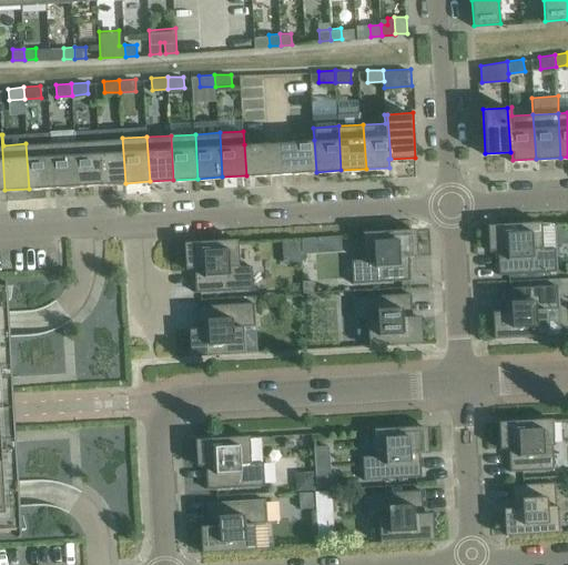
[(122,138),(99,140),(101,184),(125,183),(122,138)]
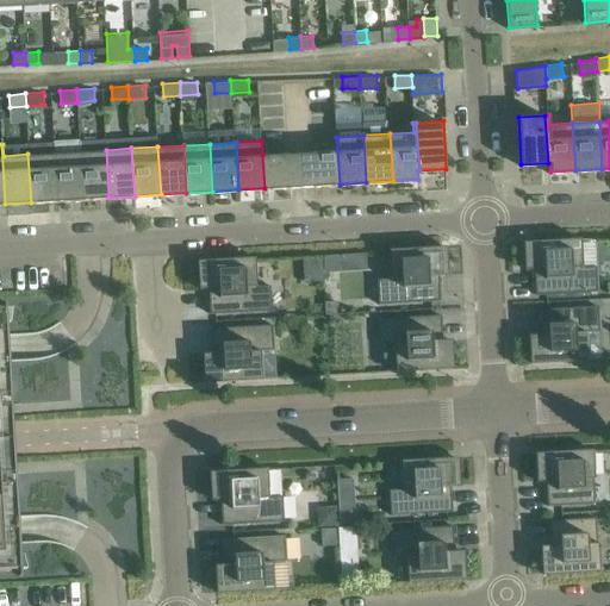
[(109,198),(106,150),(80,151),(82,199),(109,198)]
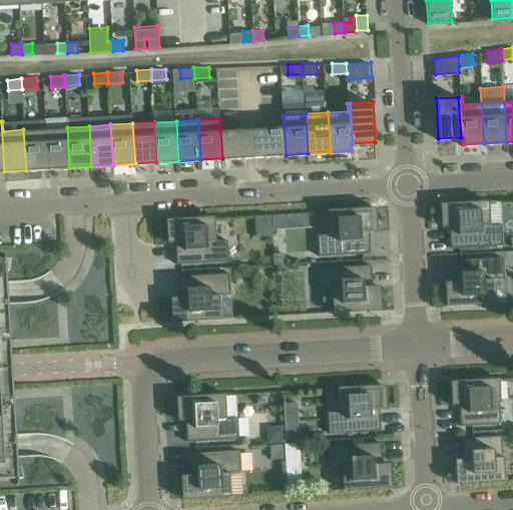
[(286,155),(284,126),(251,128),(253,156),(286,155)]
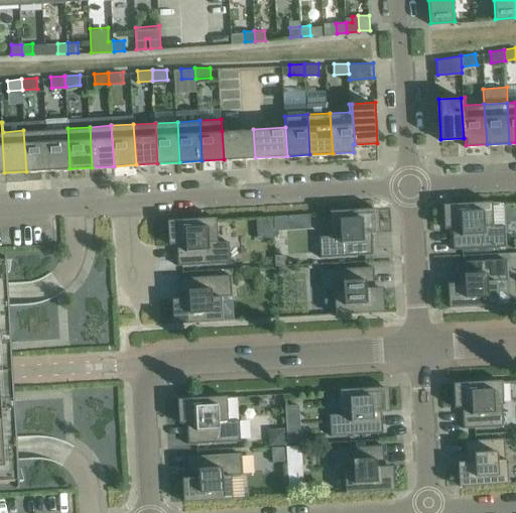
[(68,128),(45,129),(47,169),(70,168),(68,128)]
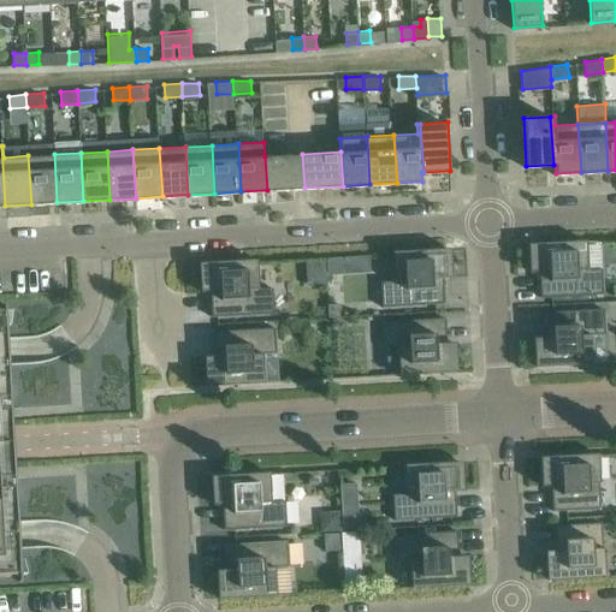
[(54,154),(28,155),(31,205),(57,202),(54,154)]
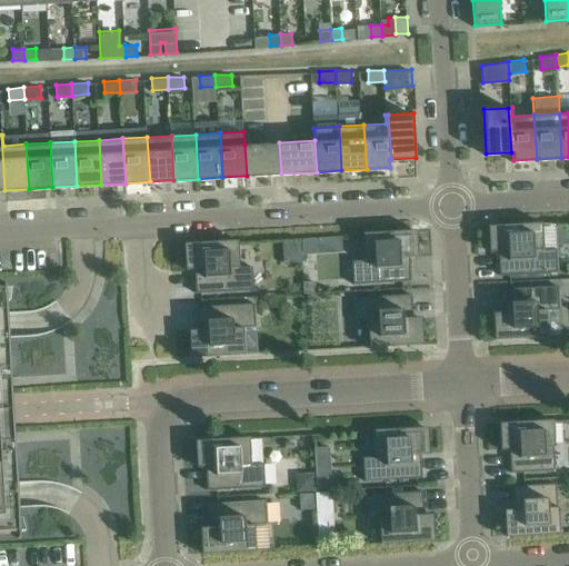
[(281,174),(279,142),(269,142),(245,145),(247,176),(281,174)]
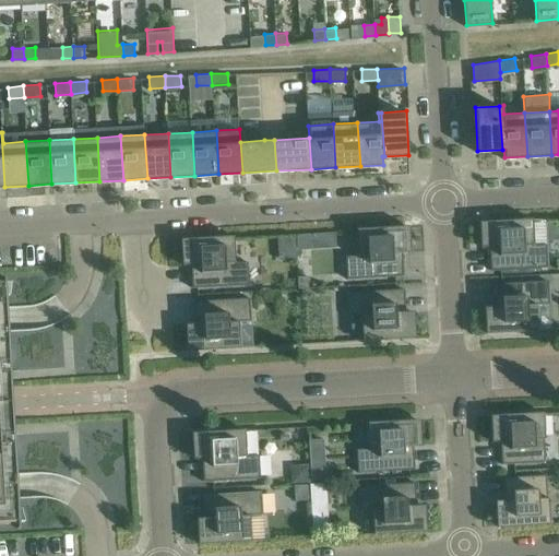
[(547,243),(533,244),(532,217),(480,221),(482,246),(490,245),(491,269),(548,265),(547,243)]
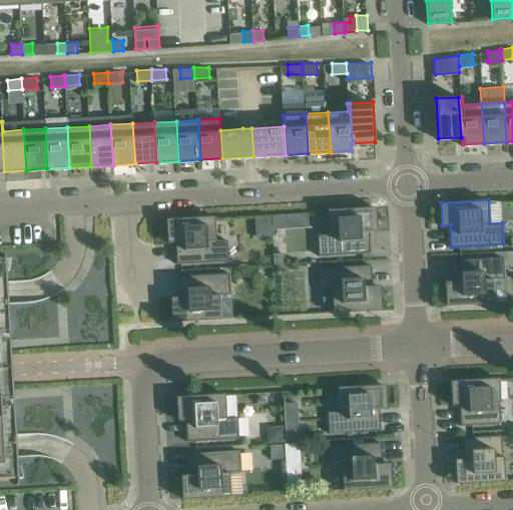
[(375,206),(328,209),(330,232),(318,233),(319,255),(371,251),(369,229),(377,229),(375,206)]
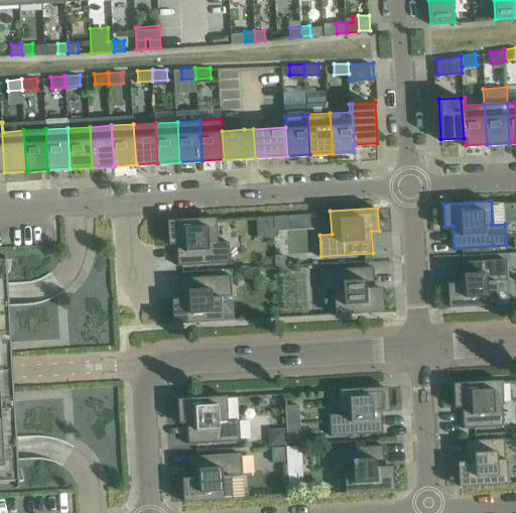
[(169,242),(176,242),(177,264),(230,261),(229,240),(217,240),(216,217),(167,220),(169,242)]
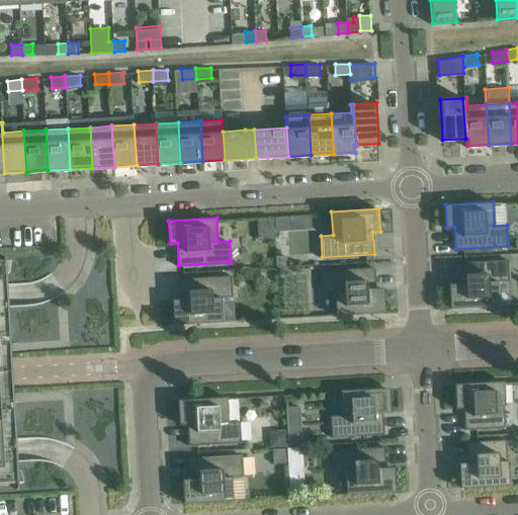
[(0,483),(16,483),(16,488),(18,488),(17,483),(16,464),(16,459),(15,437),(13,407),(13,403),(13,400),(13,392),(12,389),(12,387),(12,383),(12,377),(11,365),(11,358),(11,355),(10,353),(10,350),(10,342),(10,340),(9,335),(8,306),(6,282),(5,259),(4,254),(3,255),(3,259),(0,259),(0,483)]
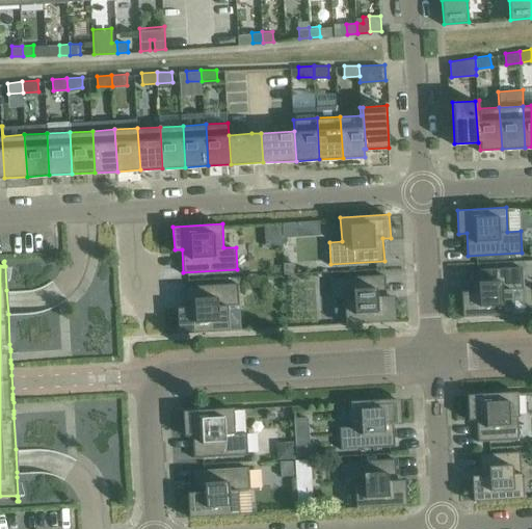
[(294,272),(293,261),(284,262),(284,272),(294,272)]
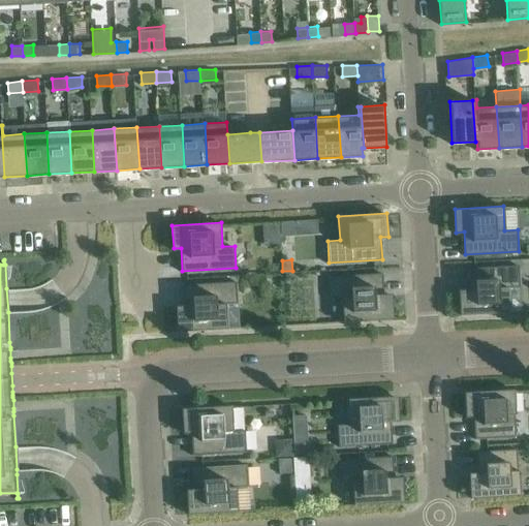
[(509,310),(507,286),(521,285),(519,264),(465,267),(467,289),(459,289),(461,313),(509,310)]
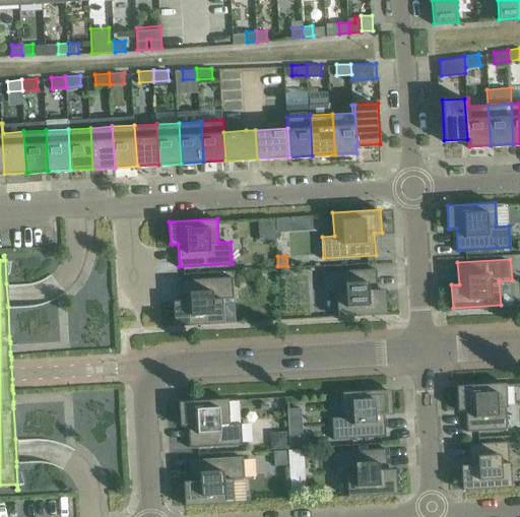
[(337,291),(338,315),(386,312),(385,288),(378,289),(376,267),(324,270),(325,292),(337,291)]
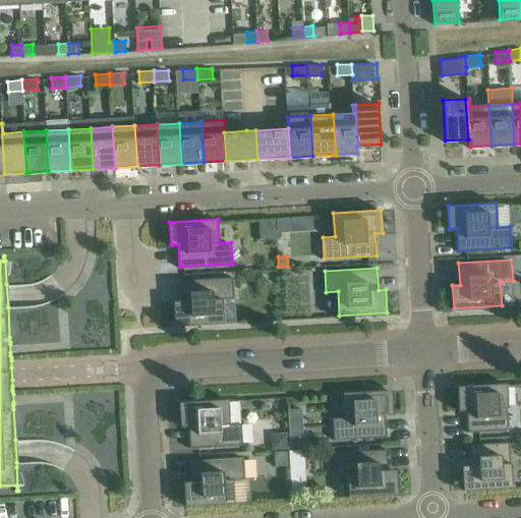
[(234,297),(233,276),(180,279),(181,301),(174,301),(175,325),(223,322),(222,298),(234,297)]
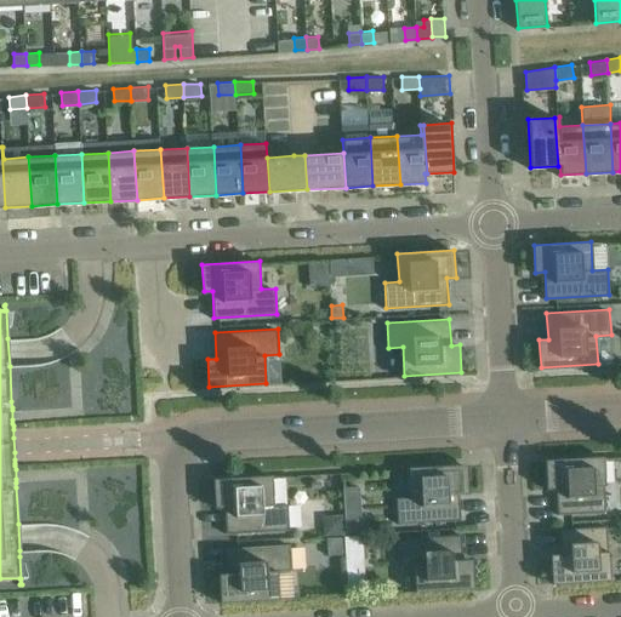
[(557,487),(558,513),(607,510),(603,456),(546,460),(547,487),(557,487)]
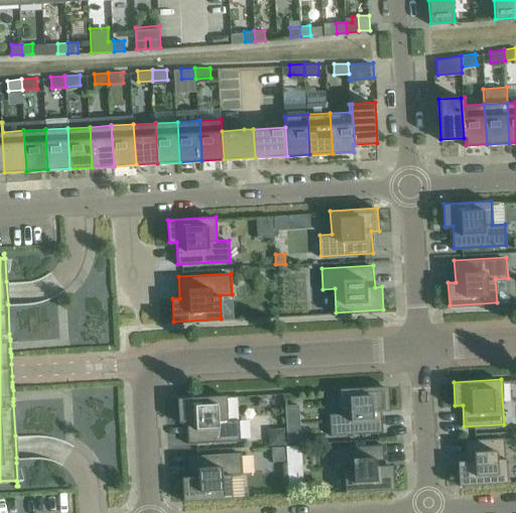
[(388,386),(340,389),(342,412),(330,413),(331,434),(383,431),(382,409),(389,409),(388,386)]
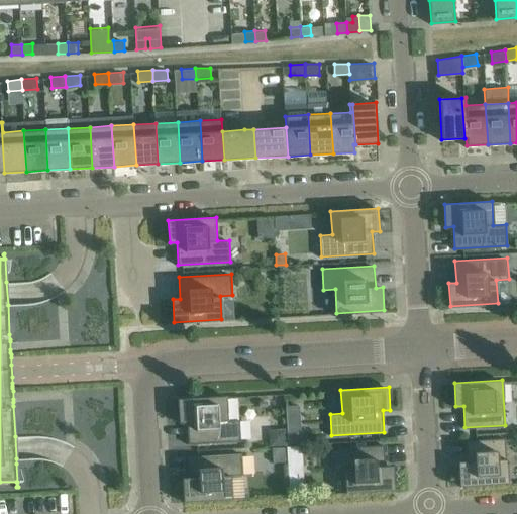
[(179,399),(180,422),(187,421),(188,443),(240,440),(239,419),(227,420),(226,396),(179,399)]
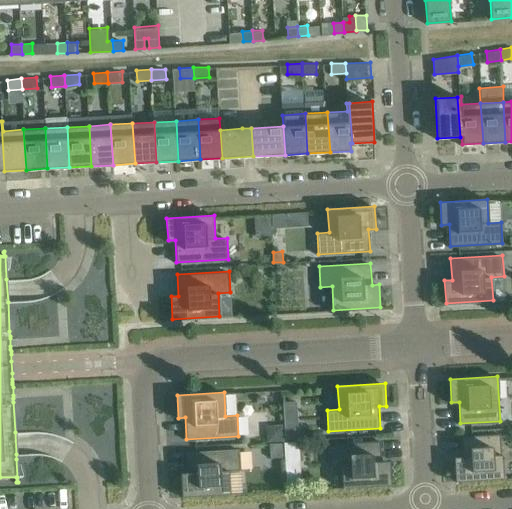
[(297,421),(284,422),(285,438),(298,437),(297,421)]
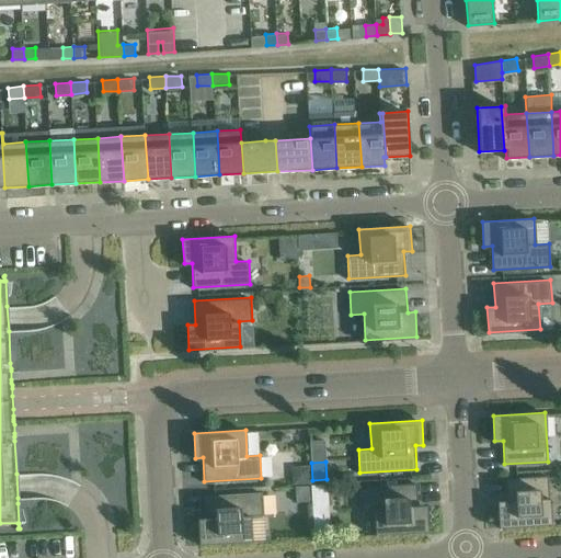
[(300,468),(295,475),(295,482),(310,481),(309,467),(300,468)]
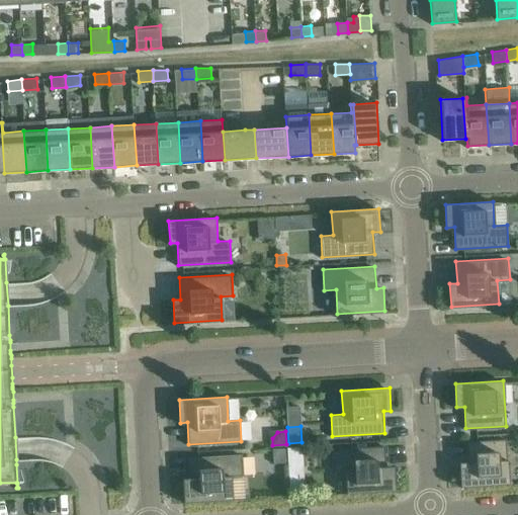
[(461,486),(509,484),(506,438),(466,440),(467,462),(460,462),(461,486)]
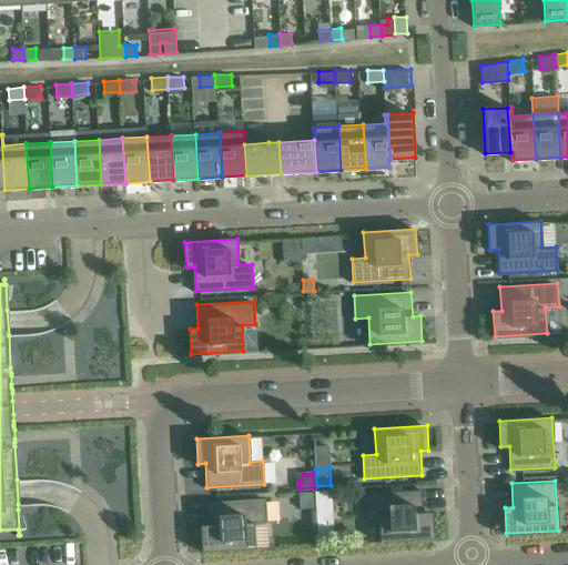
[(330,488),(315,490),(318,534),(333,533),(330,488)]
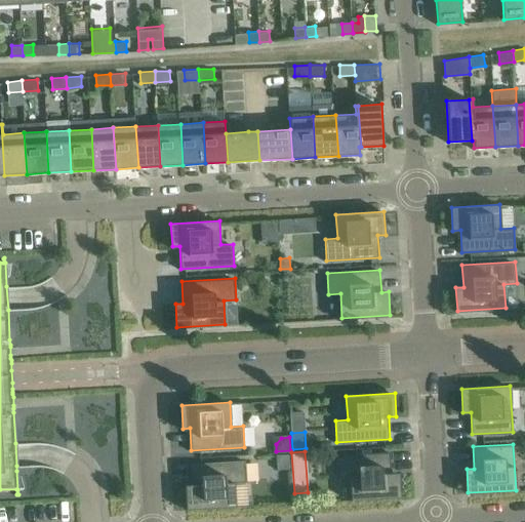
[(391,451),(337,454),(338,476),(351,475),(352,499),(400,496),(399,473),(392,474),(391,451)]
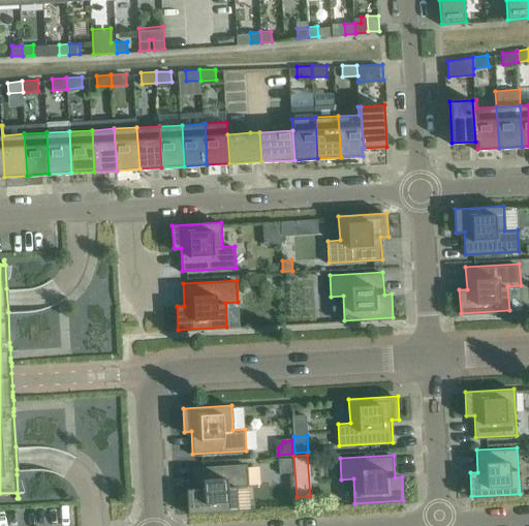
[(289,457),(278,457),(278,471),(290,470),(289,457)]
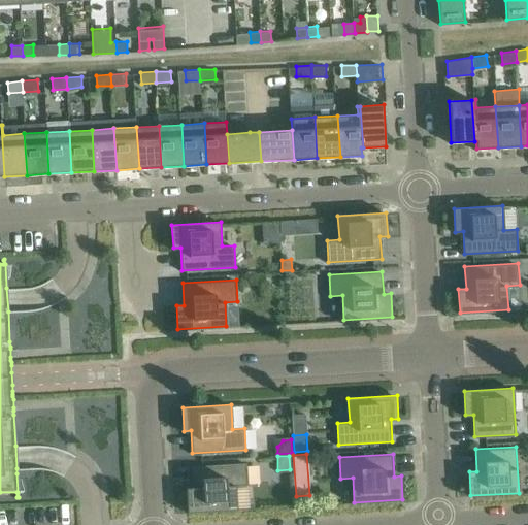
[(248,484),(246,462),(193,465),(194,488),(187,488),(188,512),(237,509),(235,485),(248,484)]
